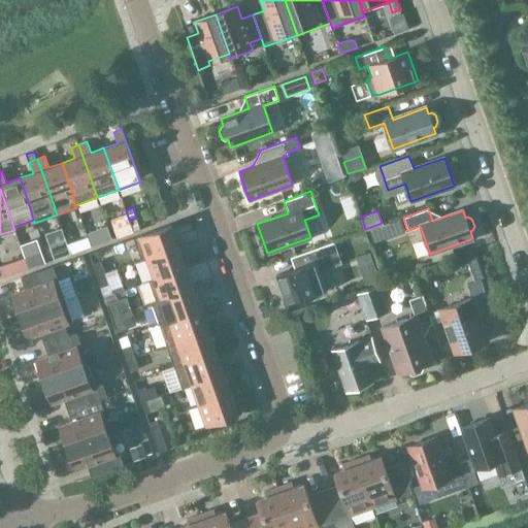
[(136,219),(130,221),(130,222),(133,231),(140,229),(136,219)]
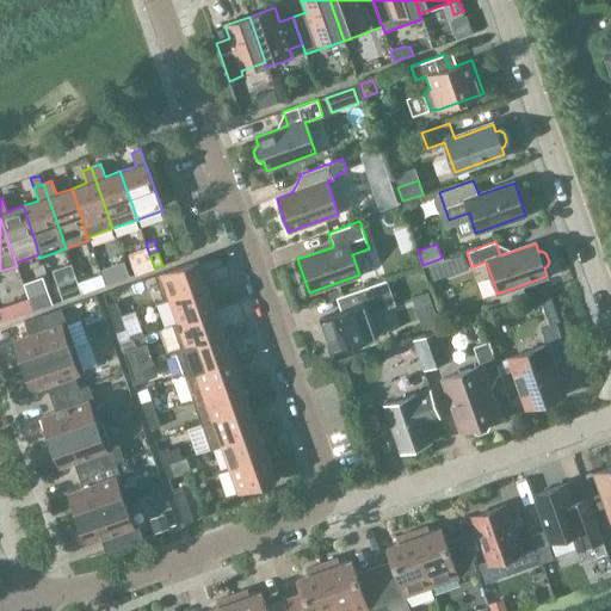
[(466,254),(451,259),(455,270),(469,264),(466,254)]
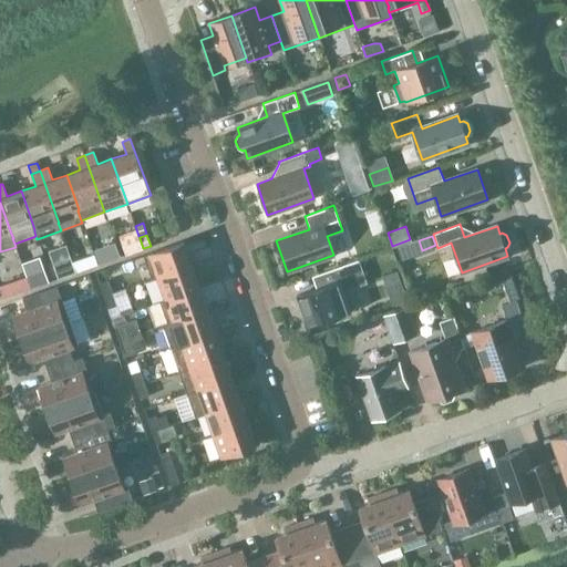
[(140,238),(123,245),(126,254),(143,248),(140,238)]
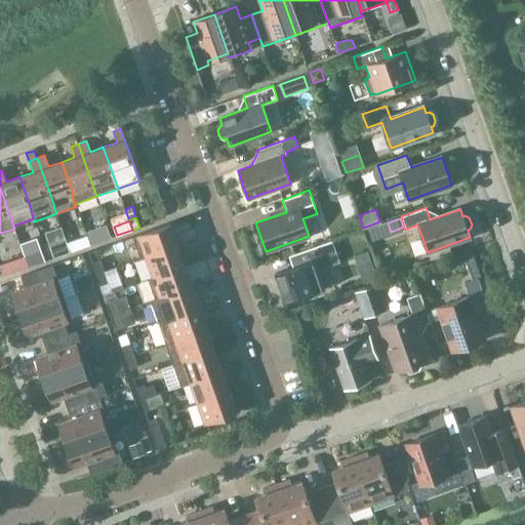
[(145,256),(177,245),(169,224),(132,237),(140,258),(146,257),(145,256)]
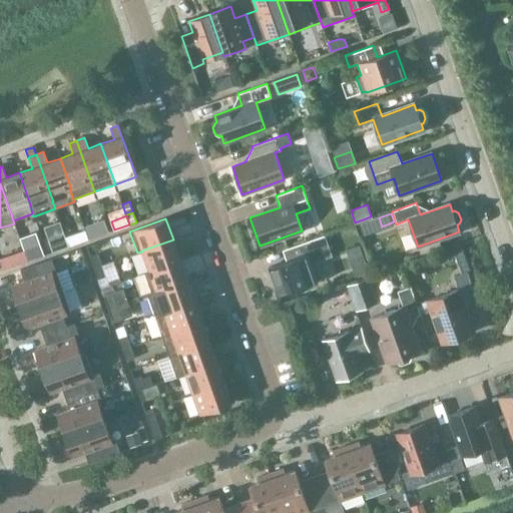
[(375,231),(371,219),(358,223),(363,235),(375,231)]
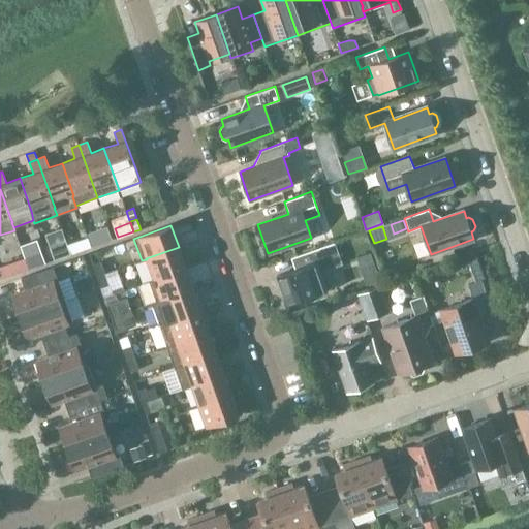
[(54,259),(69,253),(65,242),(50,247),(54,259)]
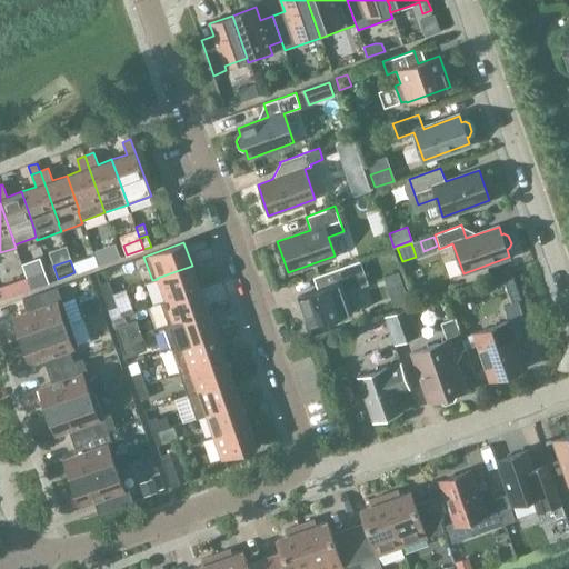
[(299,305),(308,328),(351,313),(350,310),(356,309),(350,291),(369,286),(360,261),(312,277),(317,289),(296,297),(299,305)]
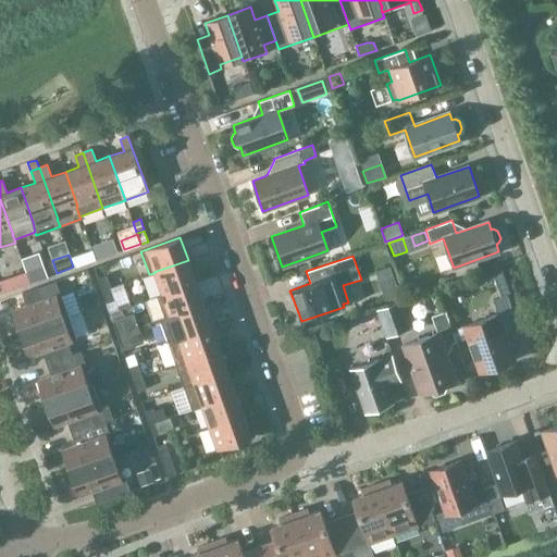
[(162,294),(196,282),(188,260),(153,272),(155,273),(161,294),(162,294)]
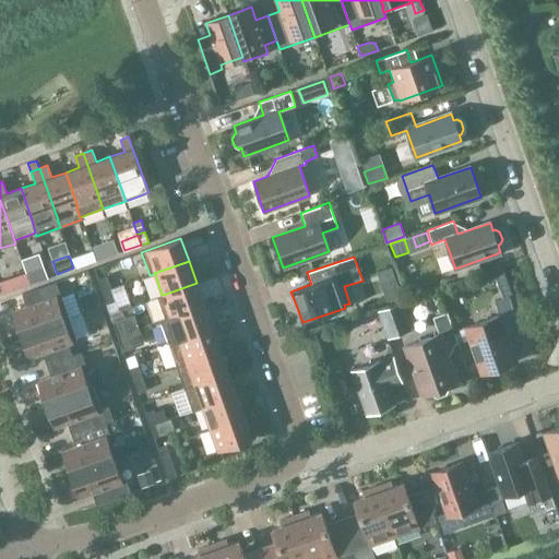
[(25,272),(30,284),(47,278),(43,266),(25,272)]
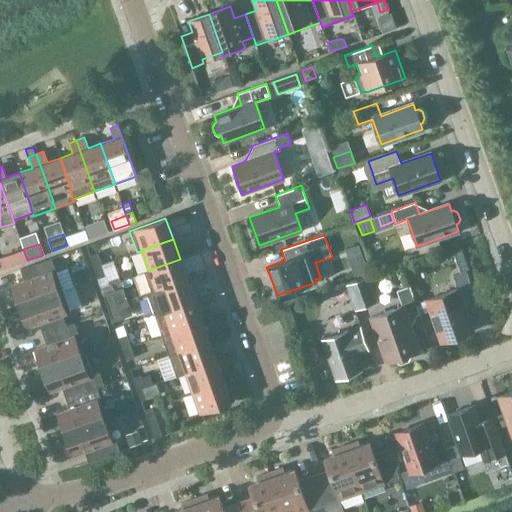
[(357,245),(344,249),(349,263),(362,258),(357,245)]
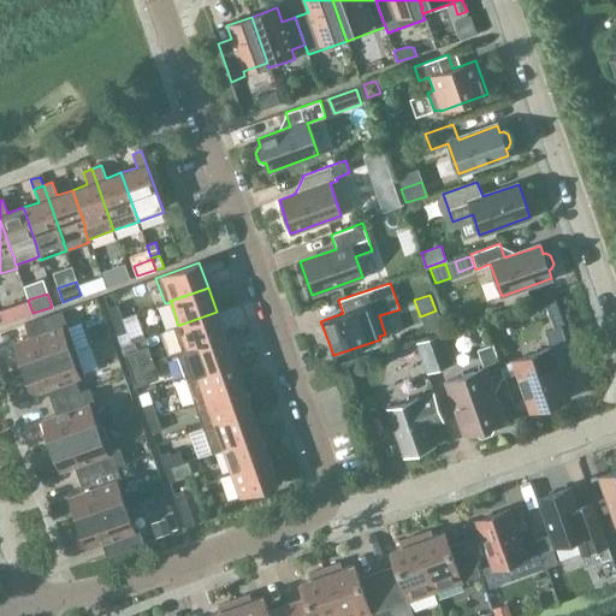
[(112,321),(122,318),(117,304),(107,308),(112,321)]
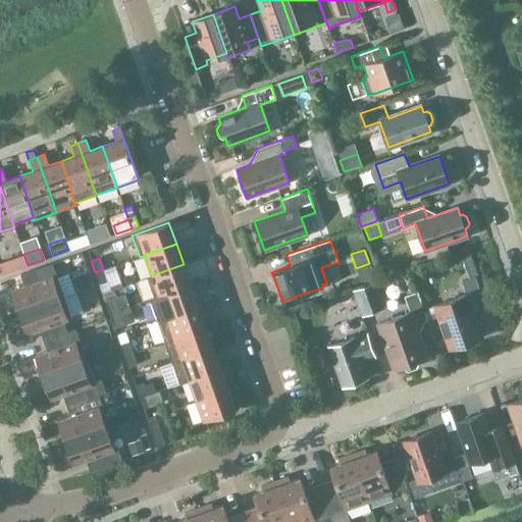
[(8,260),(0,262),(0,274),(12,271),(8,260)]
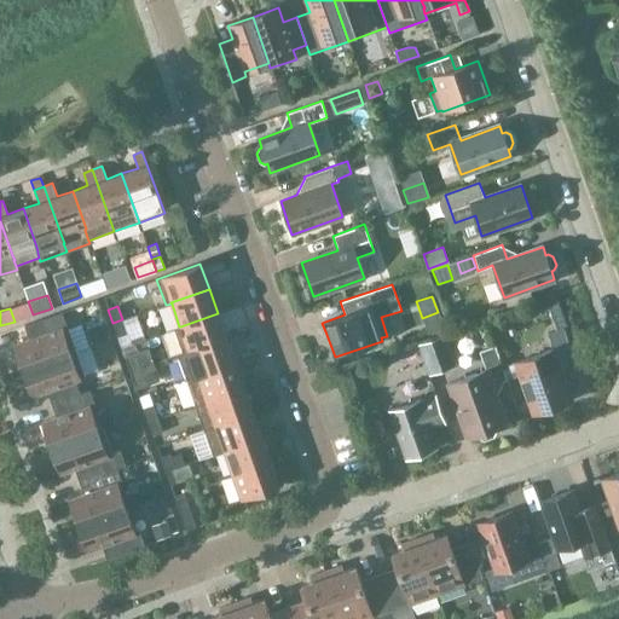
[(24,370),(76,351),(62,312),(24,325),(29,340),(16,345),(24,370)]
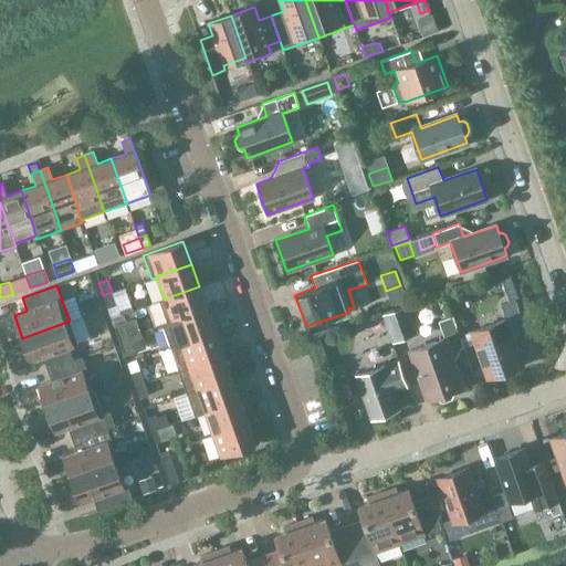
[(167,323),(207,310),(199,286),(165,299),(164,299),(159,300),(167,323)]
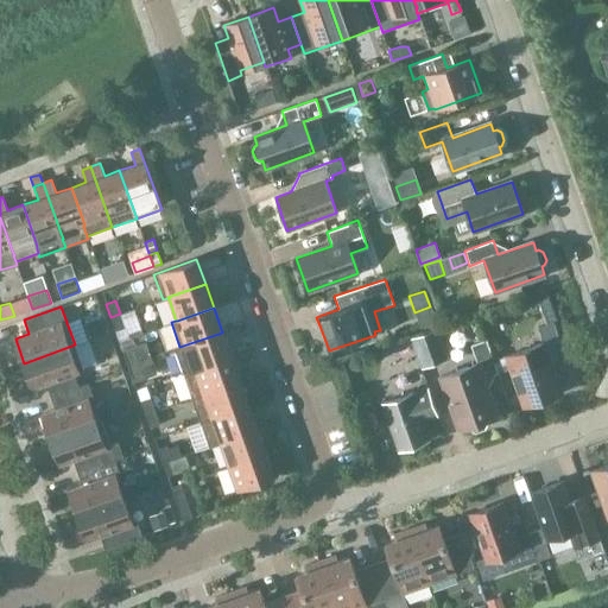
[(120,314),(111,317),(116,331),(125,328),(120,314)]
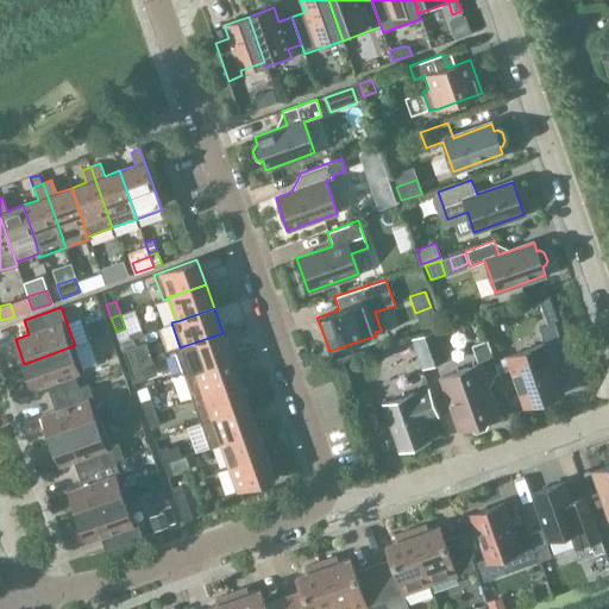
[(525,407),(563,394),(550,355),(564,350),(554,322),(539,328),(545,344),(507,357),(525,407)]
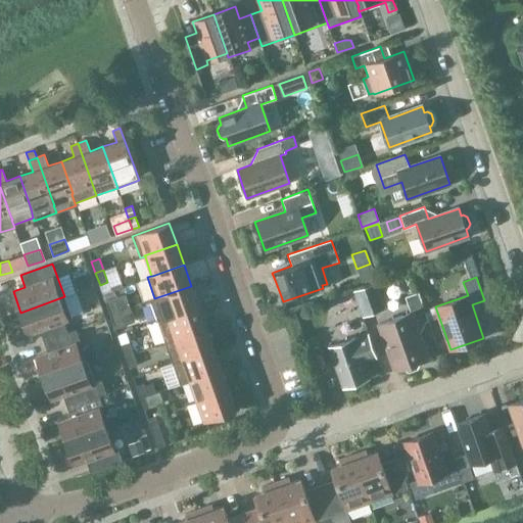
[(362,316),(384,307),(375,283),(352,291),(362,316)]
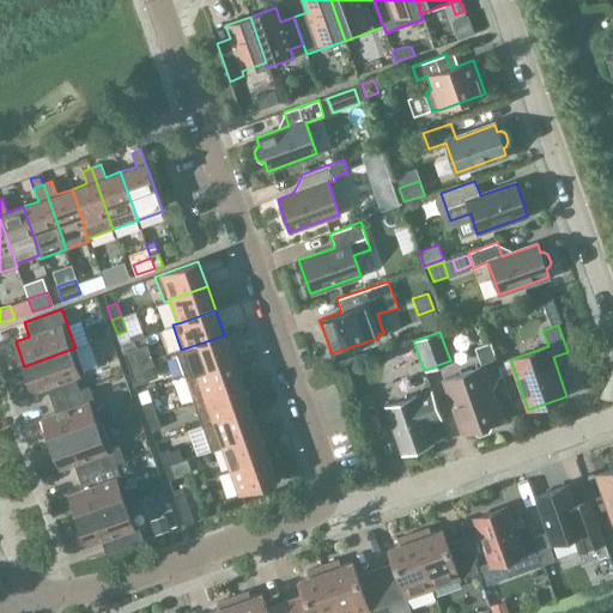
[(176,352),(184,376),(232,359),(224,335),(181,350),(176,352)]
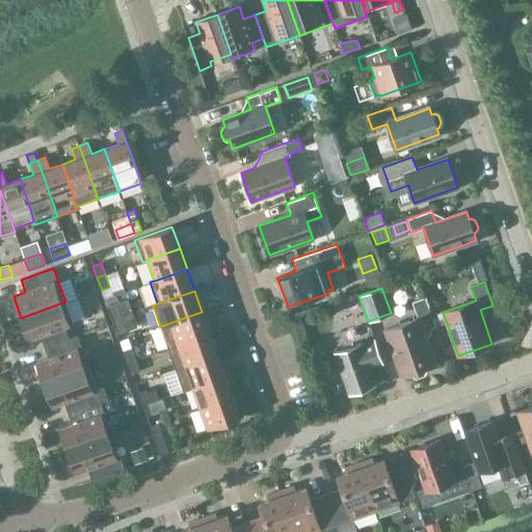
[(401,376),(434,364),(423,330),(435,325),(425,297),(411,301),(418,318),(384,329),(401,376)]
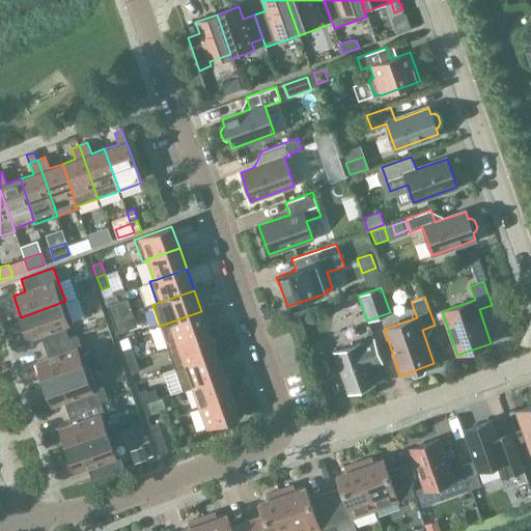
[(45,346),(68,337),(64,326),(73,323),(65,301),(21,317),(28,338),(40,335),(45,346)]
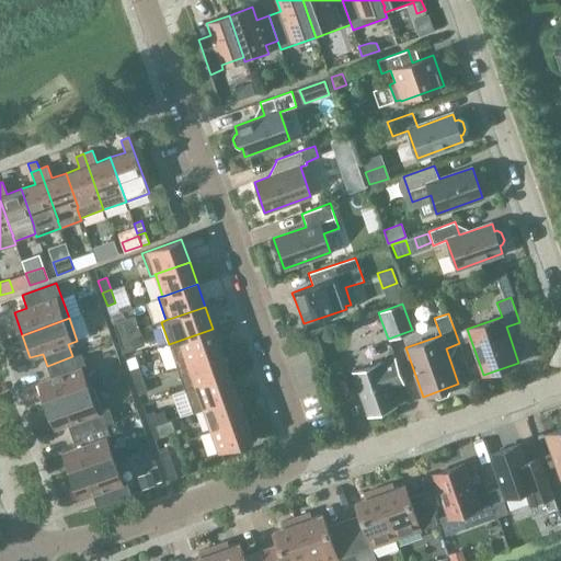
[(118,338),(127,334),(123,322),(114,325),(118,338)]
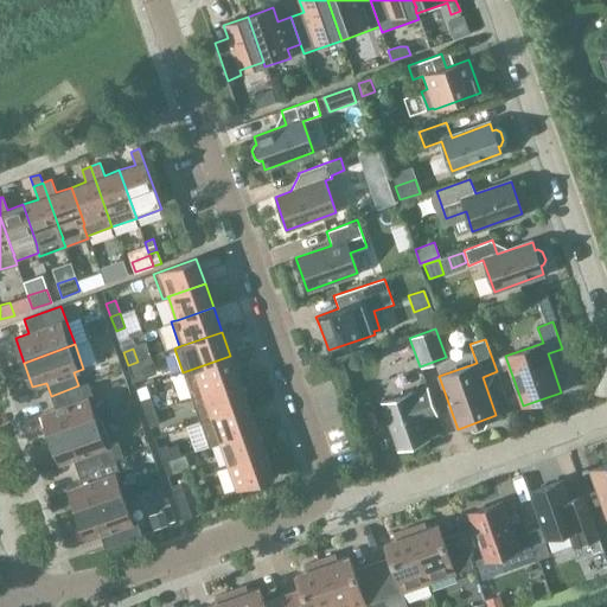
[(191,397),(240,381),(230,356),(183,372),(191,397)]
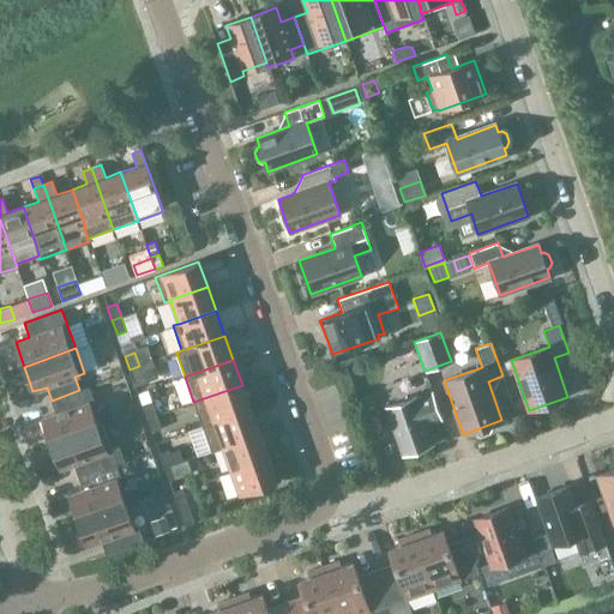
[(139,366),(130,369),(134,383),(144,380),(139,366)]
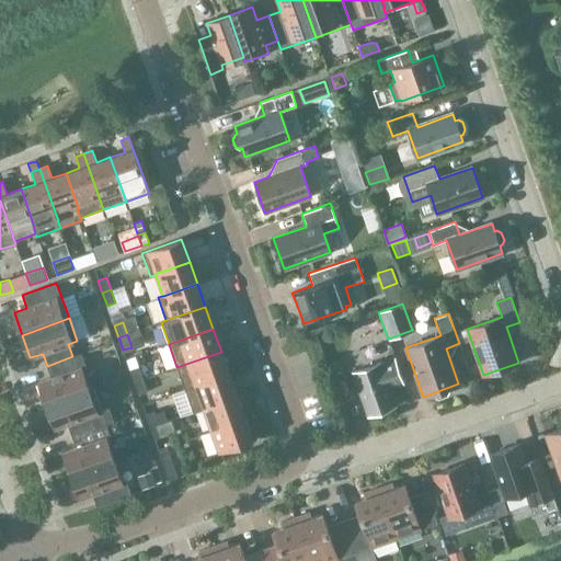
[(184,389),(229,374),(221,352),(176,367),(184,389)]
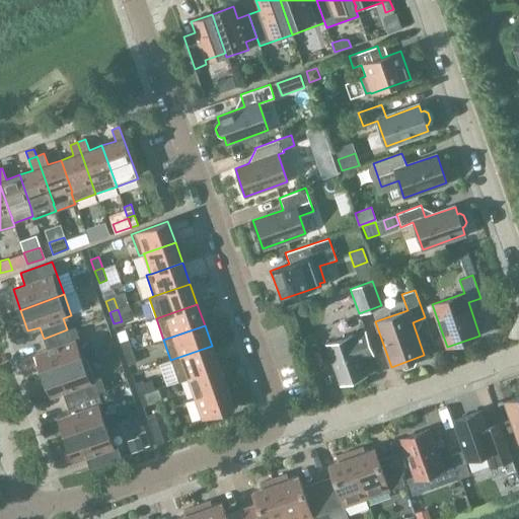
[(82,361),(75,341),(79,339),(75,326),(67,329),(44,339),(48,350),(35,354),(44,375),(82,361)]
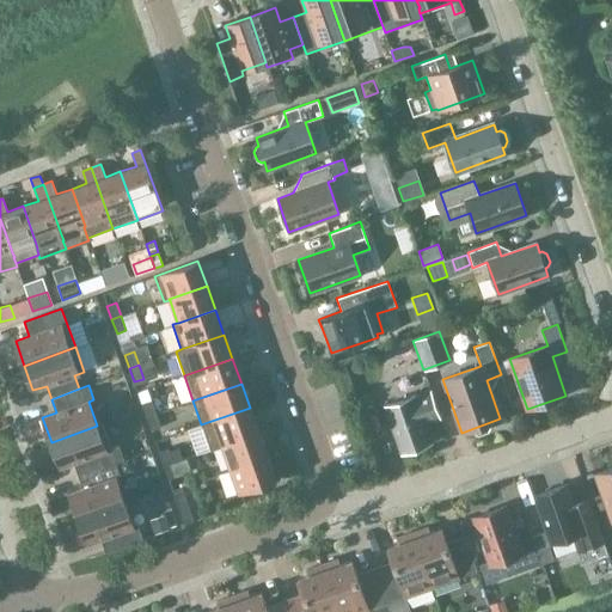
[(440,418),(430,390),(415,396),(415,395),(384,405),(402,454),(433,442),(426,423),(440,418)]
